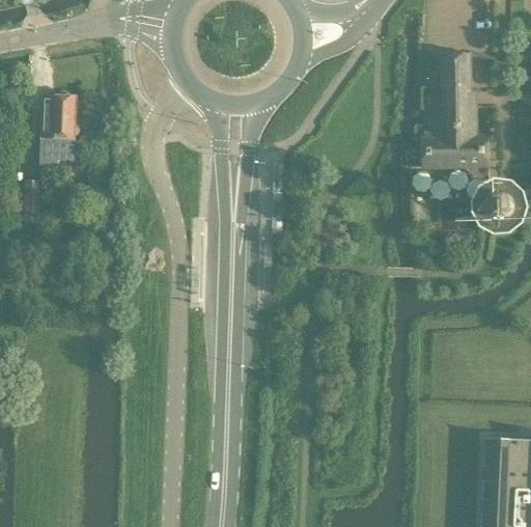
[(430,141),(422,142),(423,171),(488,169),(488,140),(476,141),(475,132),(477,132),(476,111),(471,111),(470,58),(441,59),(442,99),(429,100),(429,117),(430,141)]
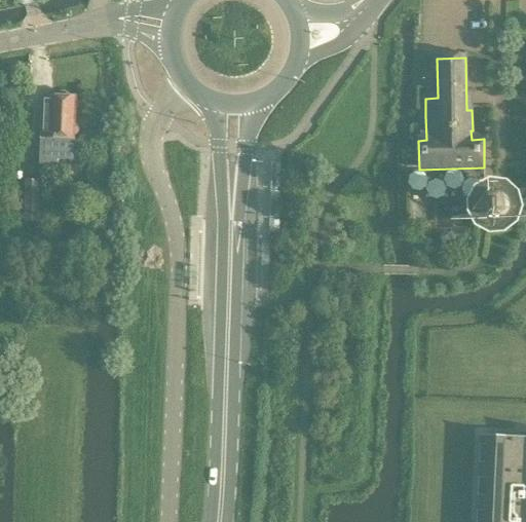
[(72,162),(73,138),(74,138),(75,138),(76,138),(77,136),(78,136),(78,135),(79,134),(79,133),(79,131),(78,129),(78,128),(77,127),(76,126),(75,126),(73,125),(73,102),(68,101),(68,100),(68,99),(67,98),(66,97),(65,97),(65,96),(64,96),(61,95),(61,96),(60,96),(59,96),(58,97),(57,97),(57,98),(57,99),(55,100),(55,101),(51,101),(51,106),(42,106),(41,157),(55,158),(55,162),(72,162)]
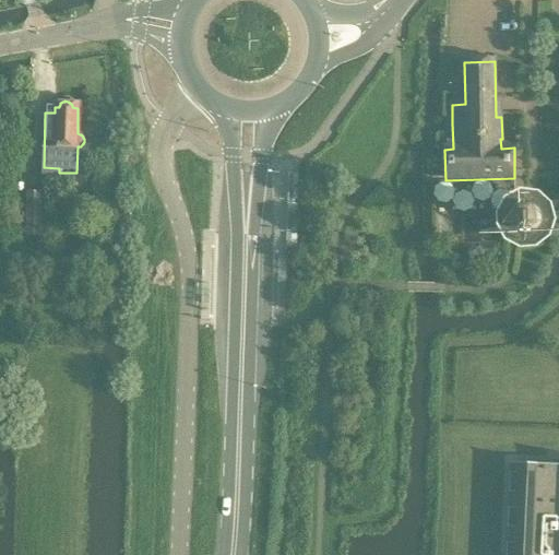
[(42,239),(42,196),(26,196),(26,239),(42,239)]
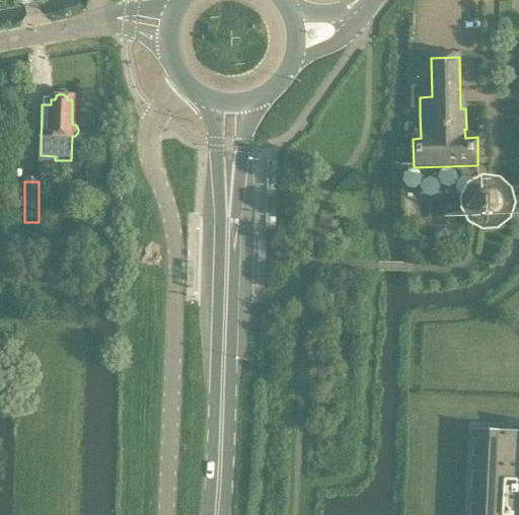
[(486,227),(489,227),(492,227),(495,226),(498,225),(500,223),(502,221),(504,218),(506,215),(506,212),(507,209),(507,206),(506,203),(504,200),(503,198),(500,195),(498,193),(495,192),(492,191),(489,191),(486,191),(483,191),(479,192),(477,194),(475,196),(473,198),(471,200),(470,203),(469,206),(469,208),(469,212),(470,215),(472,218),(474,220),(476,223),(479,224),(482,226),(486,227)]
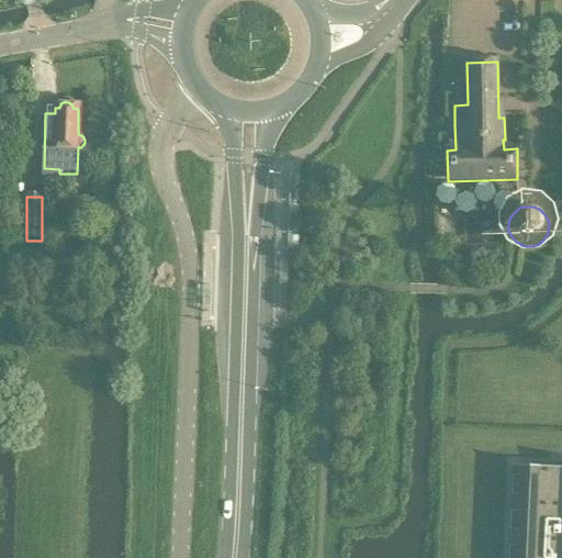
[(561,557),(561,462),(508,461),(503,557),(561,557)]
